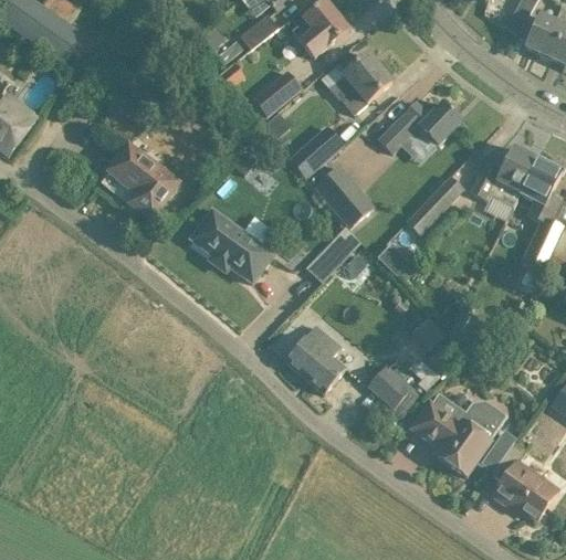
[(83,33),(69,23),(71,20),(43,1),(41,3),(35,0),(0,0),(0,17),(63,61),(83,33)]
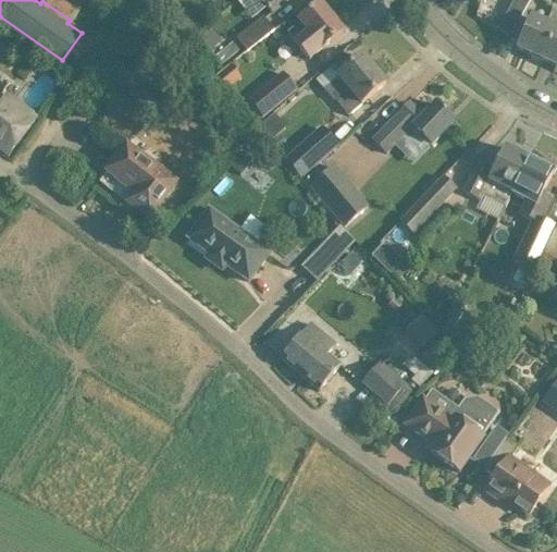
[(44,0),(42,1),(70,20),(81,5),(72,0),(44,0)]
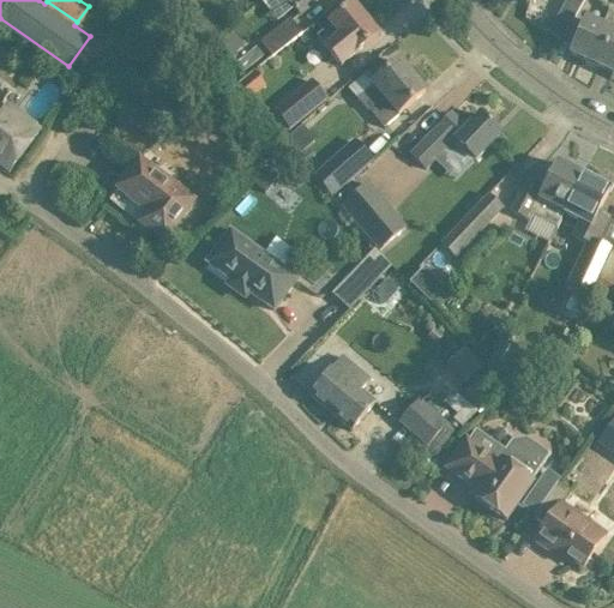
[(315,0),(290,0),(299,12),(314,0),(315,0)]
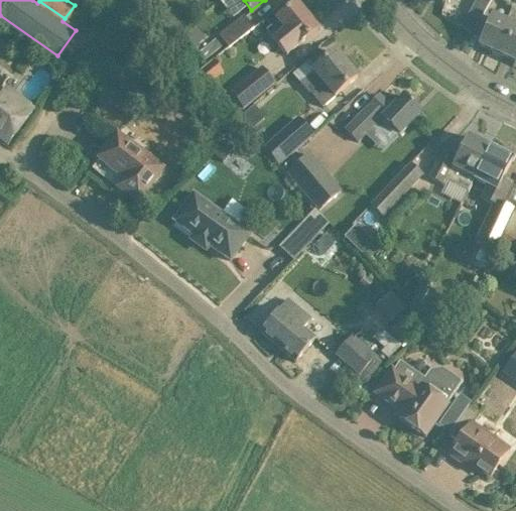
[(296,0),(288,6),(277,16),(278,18),(266,27),(275,38),(286,52),(298,42),(317,26),(296,0)]
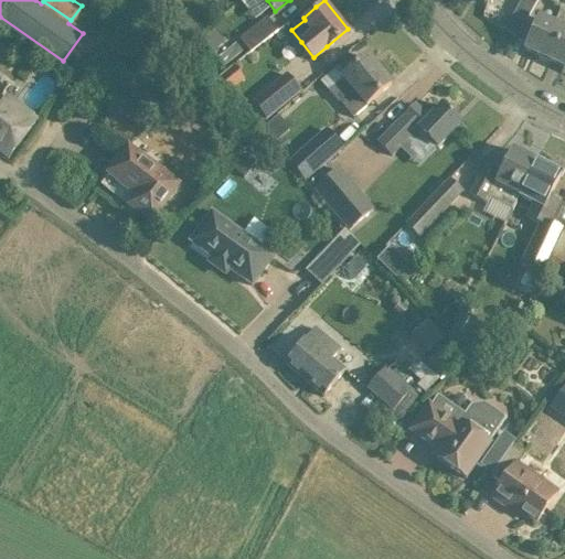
[(526,14),(534,0),(519,0),(514,8),(526,14)]
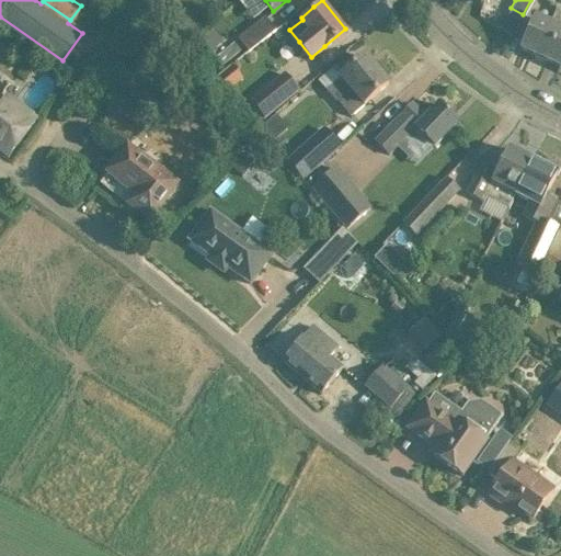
[(550,21),(536,14),(522,45),(548,57),(560,27),(560,7),(557,4),(550,21)]
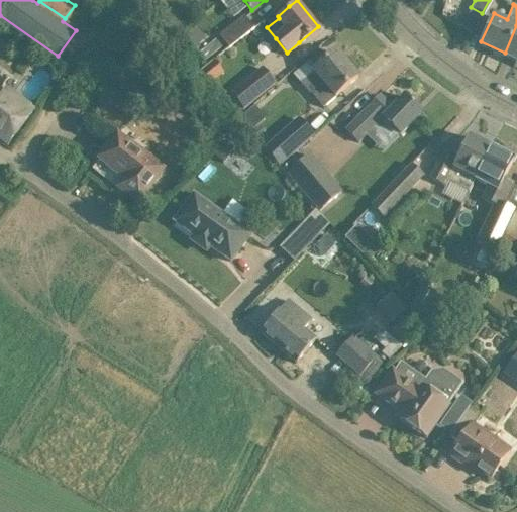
[(244,12),(219,31),(221,34),(197,53),(195,49),(197,48),(184,32),(177,37),(199,67),(254,25),(244,12)]
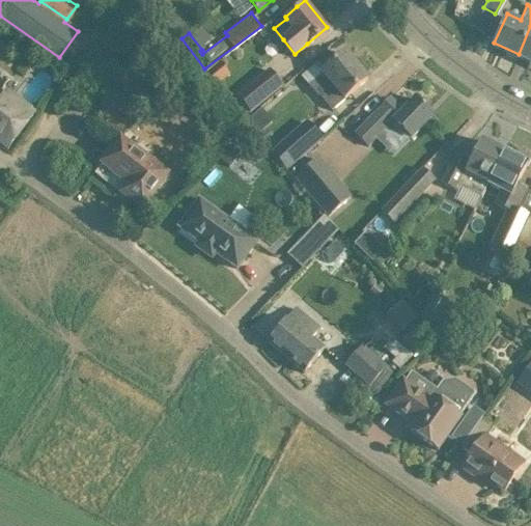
[(530,26),(519,54),(530,59),(530,26)]
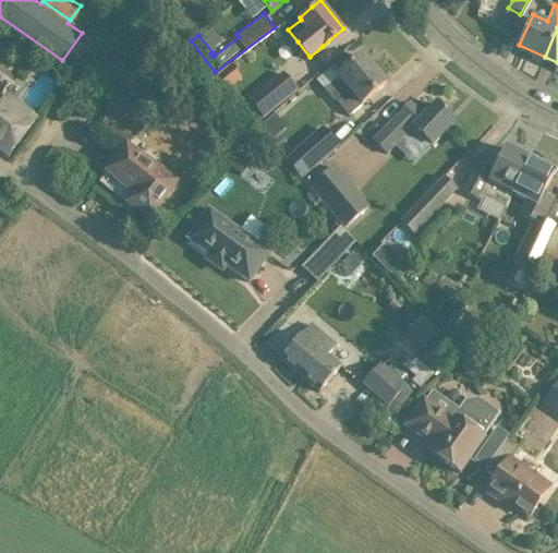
[(363,52),(354,59),(341,70),(335,61),(312,81),(320,92),(325,87),(334,97),(336,96),(348,111),(352,108),(386,81),(363,52)]
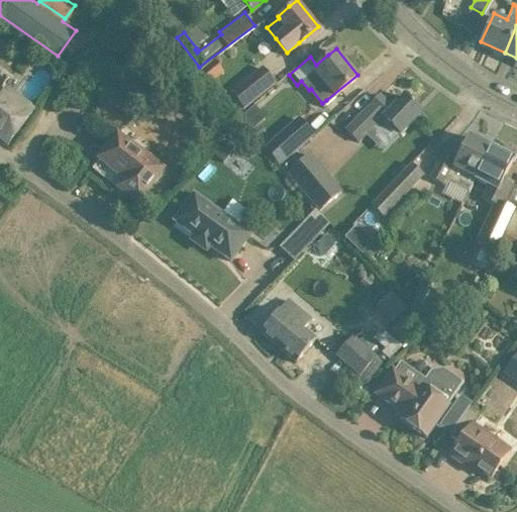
[(262,65),(230,89),(243,105),(275,81),(262,65)]
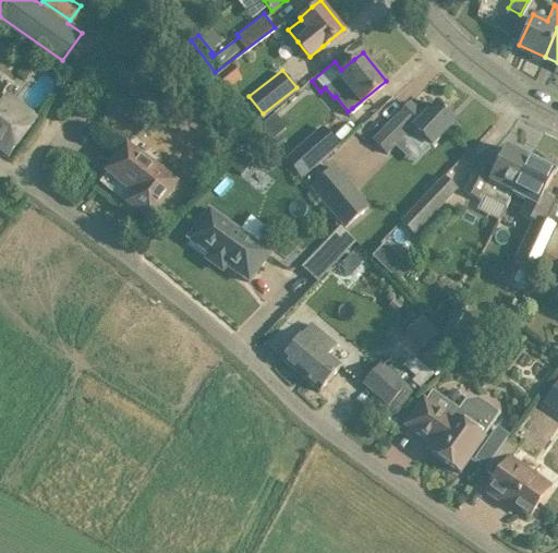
[(0,145),(8,152),(36,112),(17,98),(12,106),(0,96),(0,145)]
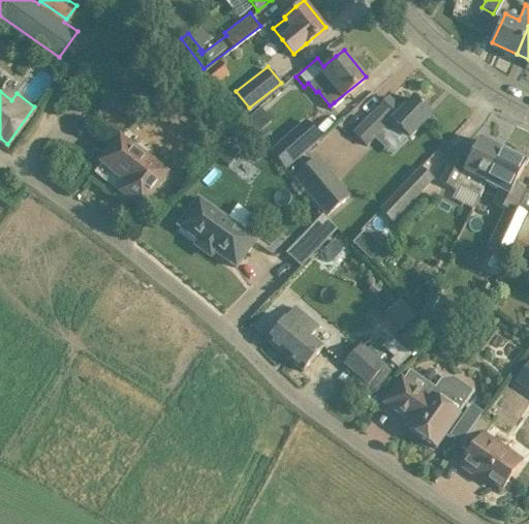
[(389,94),(354,130),(366,142),(391,116),(410,134),(432,112),(413,94),(401,106),(389,94)]
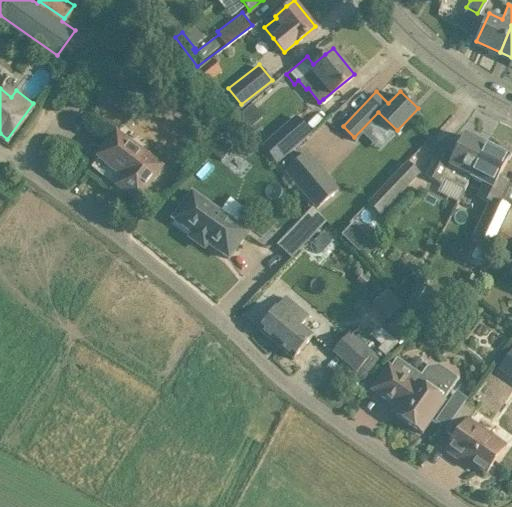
[(296,112),(259,142),(274,160),(311,131),(296,112)]
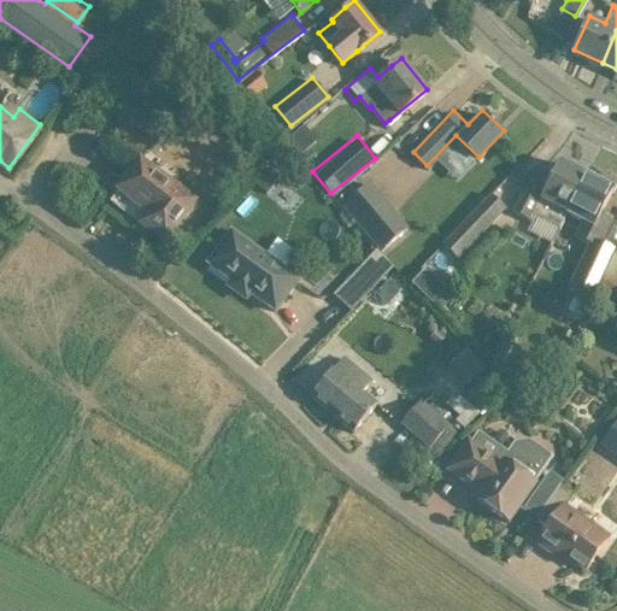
[(280,160),(286,175),(301,168),(295,154),(280,160)]
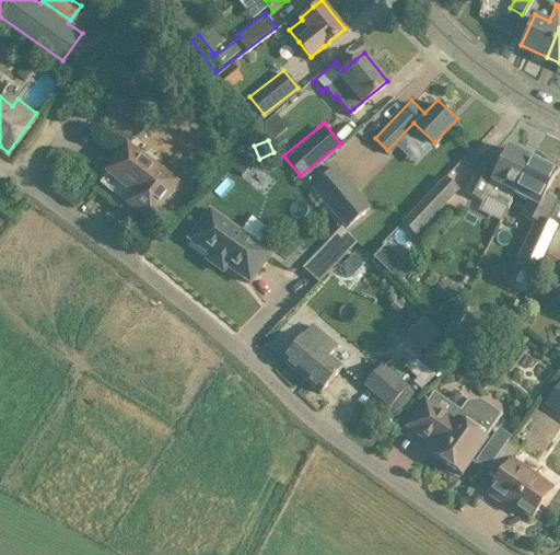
[(150,216),(178,177),(127,141),(107,169),(137,191),(129,200),(150,216)]
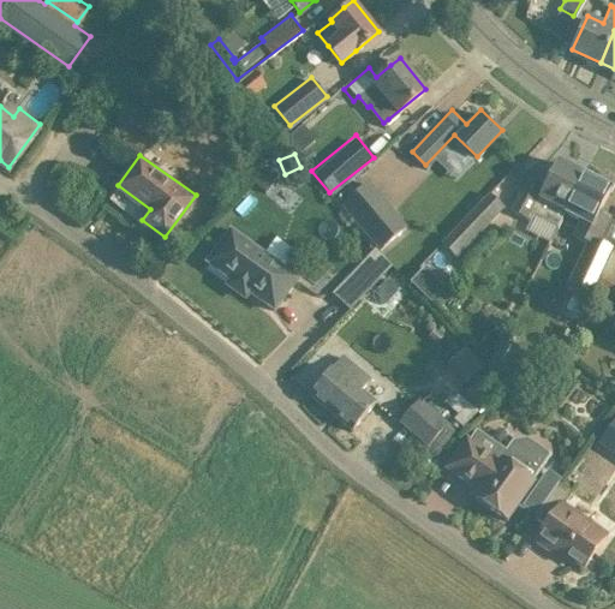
[(559,224),(566,210),(584,172),(557,159),(545,183),(529,174),(512,209),(530,218),(533,212),(559,224)]
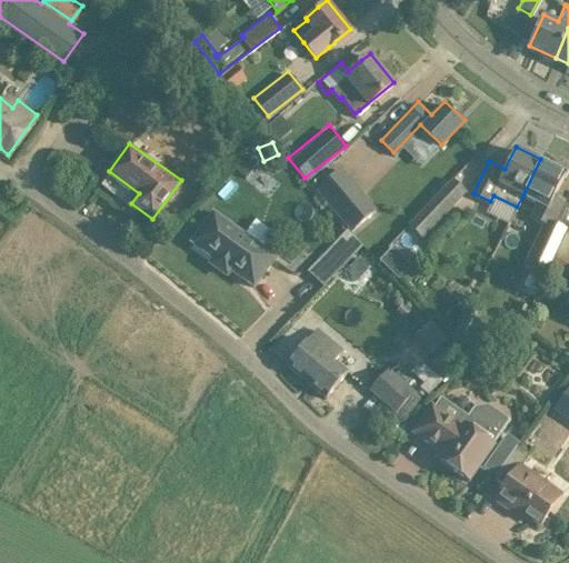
[(546,273),(547,271),(552,260),(557,250),(557,251),(567,231),(551,223),(566,197),(553,191),(563,171),(562,171),(541,160),(540,159),(523,194),(537,201),(530,214),(545,221),(525,262),(546,273)]
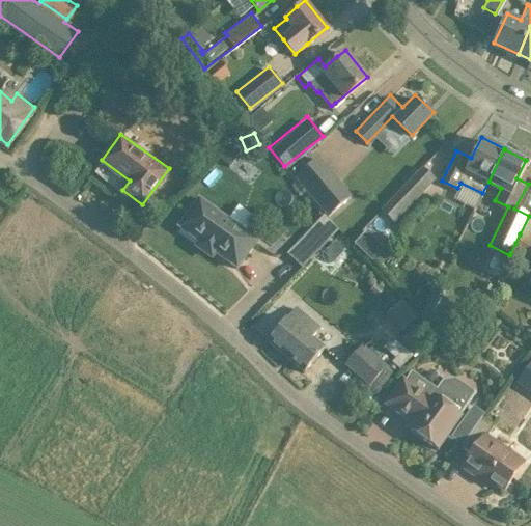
[(318,155),(296,174),(327,213),(351,193),(318,155)]
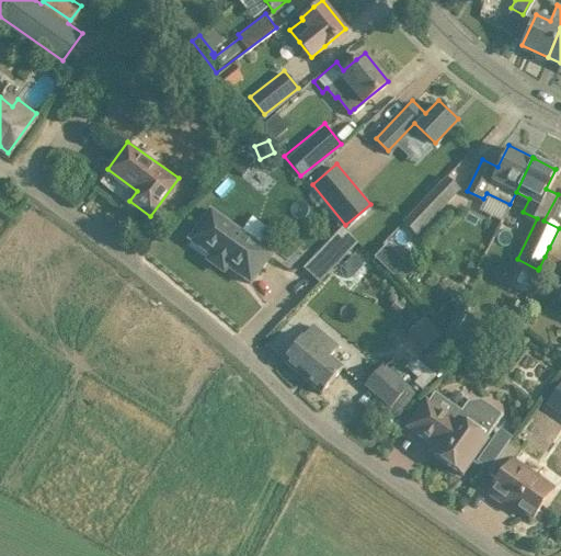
[(415,233),(439,207),(427,195),(403,220),(415,233)]
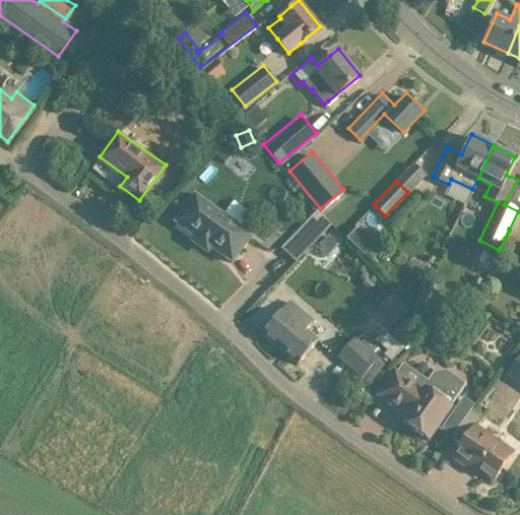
[(251,234),(195,193),(176,218),(197,234),(193,239),(194,240),(198,235),(232,259),(251,234)]
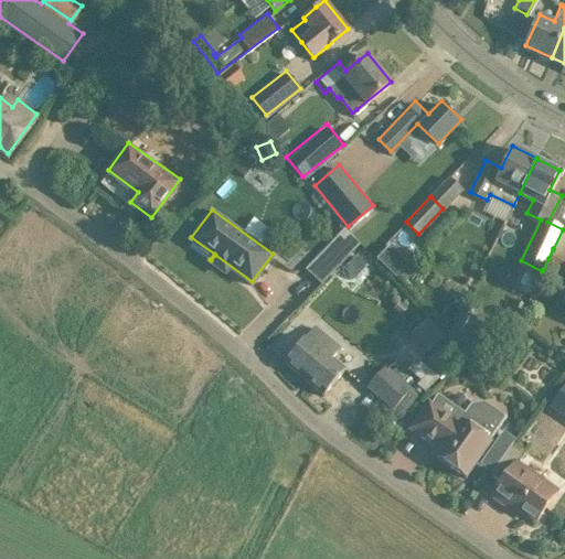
[(360,242),(344,225),(305,264),(320,280),(360,242)]
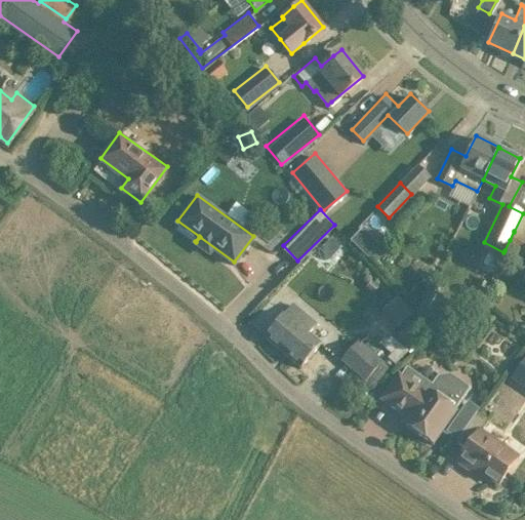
[(524,239),(524,236),(514,232),(514,231),(510,240),(522,245),(524,239)]
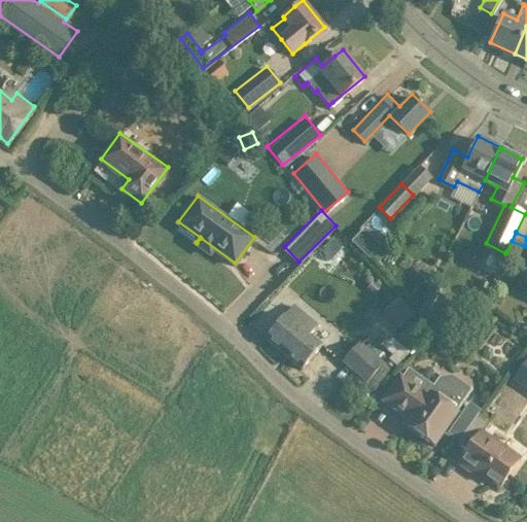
[(369,256),(381,243),(372,235),(359,248),(369,256)]
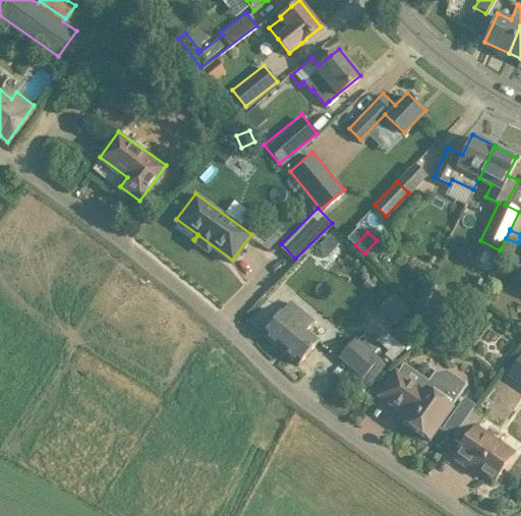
[(439,294),(419,285),(408,306),(427,317),(439,294)]
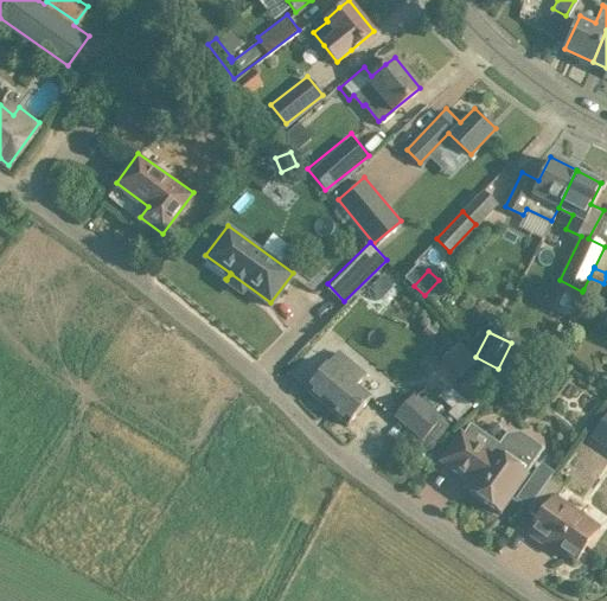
[(458,339),(443,356),(464,371),(477,355),(458,339)]
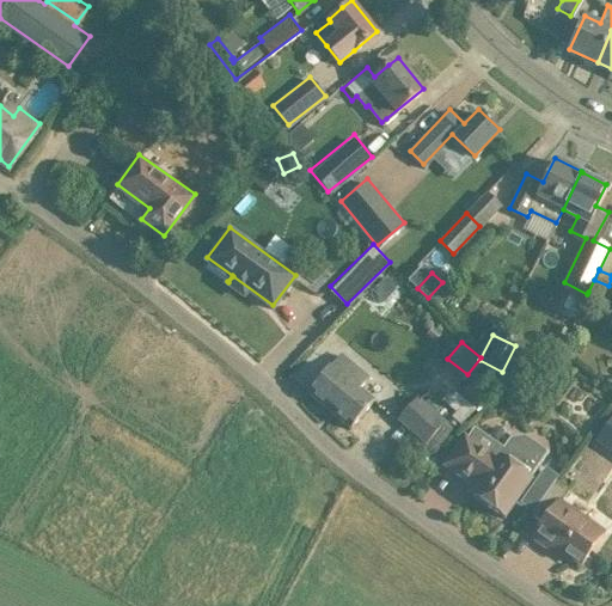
[(350,426),(359,416),(374,397),(359,384),(368,373),(341,350),(308,390),(350,426)]
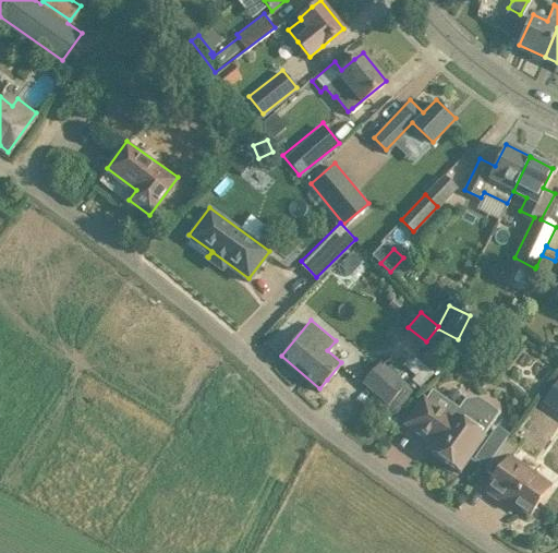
[(397,410),(411,394),(414,389),(405,383),(411,376),(386,353),(377,363),(362,380),(397,410)]
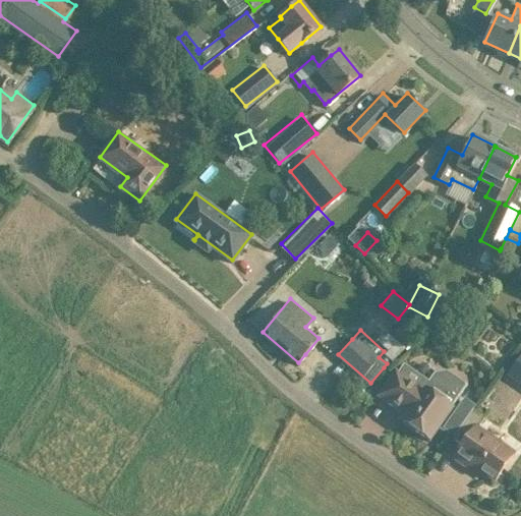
[(520,382),(520,352),(507,371),(520,382)]
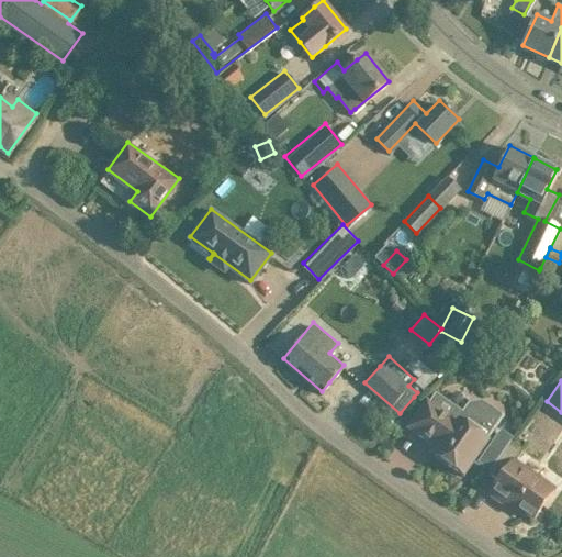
[(463,472),(487,438),(486,437),(504,412),(481,397),(469,399),(462,408),(454,403),(449,403),(445,410),(427,399),(408,424),(439,445),(434,452),(463,472)]
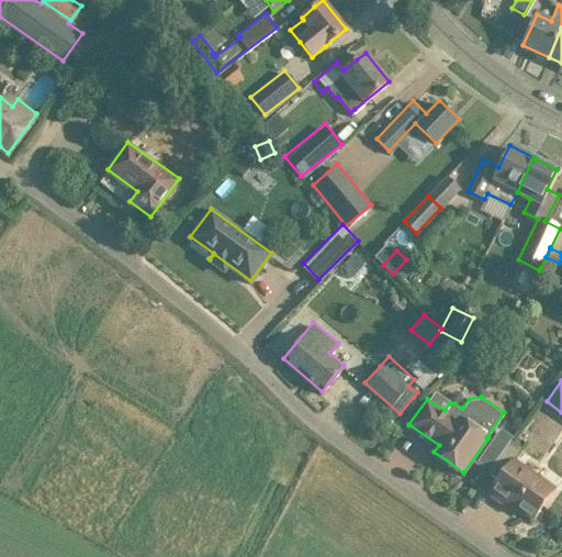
[(534,516),(540,507),(554,487),(514,458),(523,445),(510,437),(503,449),(491,468),(489,470),(498,478),(490,491),(504,501),(506,497),(534,516)]
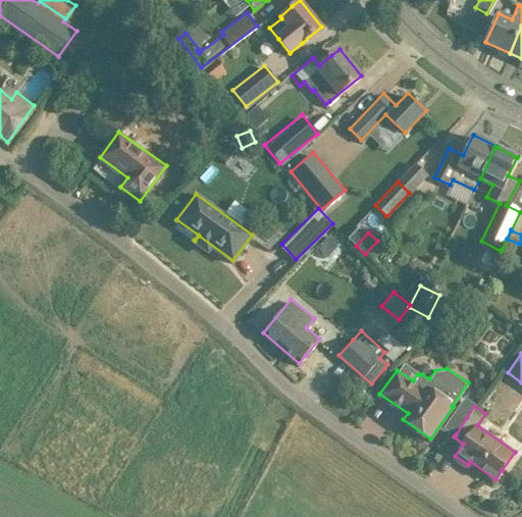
[(467,417),(455,408),(442,426),(456,434),(467,417)]
